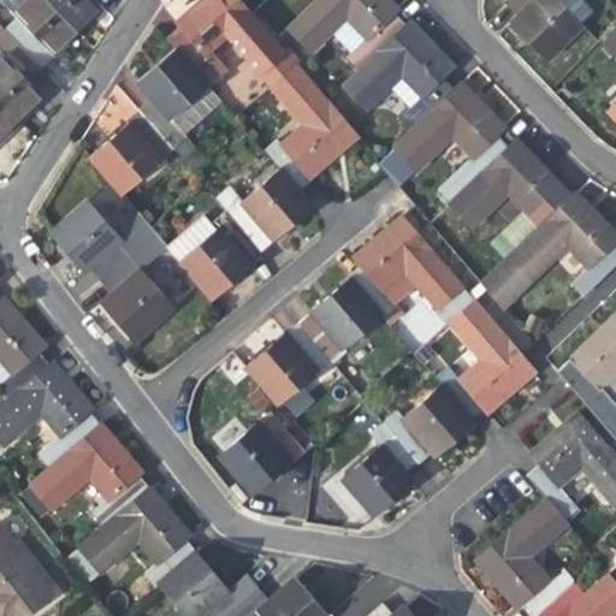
[(47,0),(25,0),(13,12),(0,23),(0,25),(4,30),(37,64),(60,42),(75,28),(47,0)]
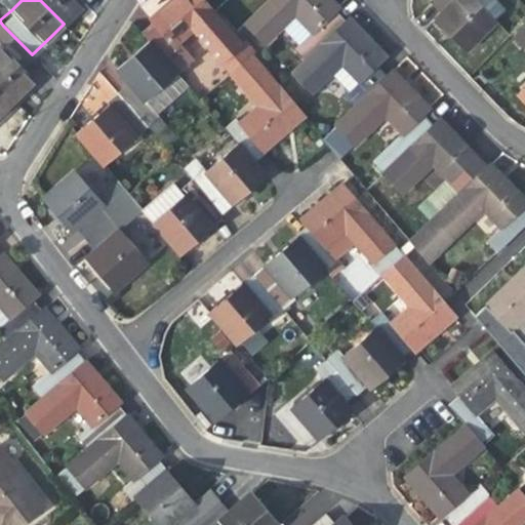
[(85,4),(81,0),(40,0),(64,24),(74,13),(85,4)]
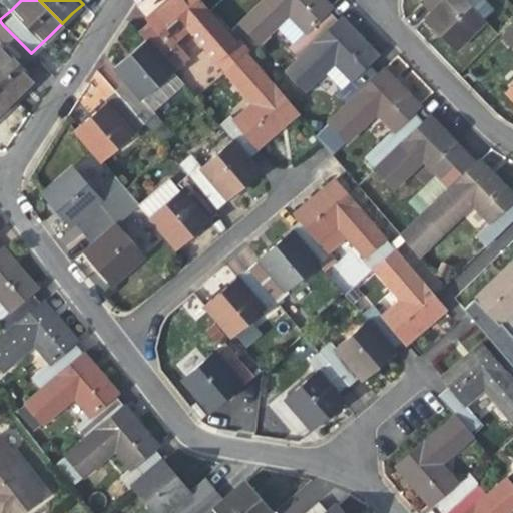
[(188,32),(211,12),(200,0),(166,0),(145,18),(148,21),(170,47),(175,43),(188,32)]
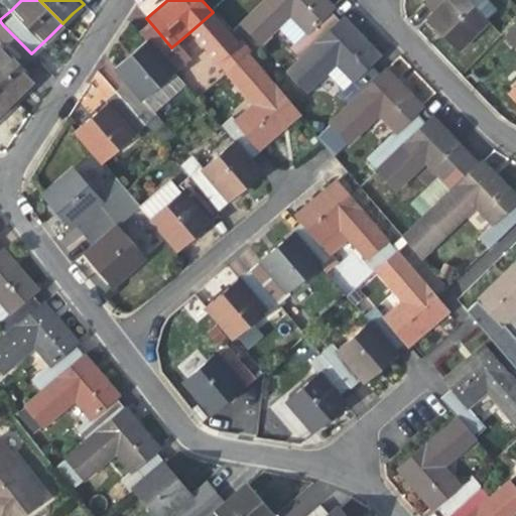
[(306,33),(330,10),(333,8),(325,0),(266,0),(242,23),(260,42),(289,15),(306,33)]
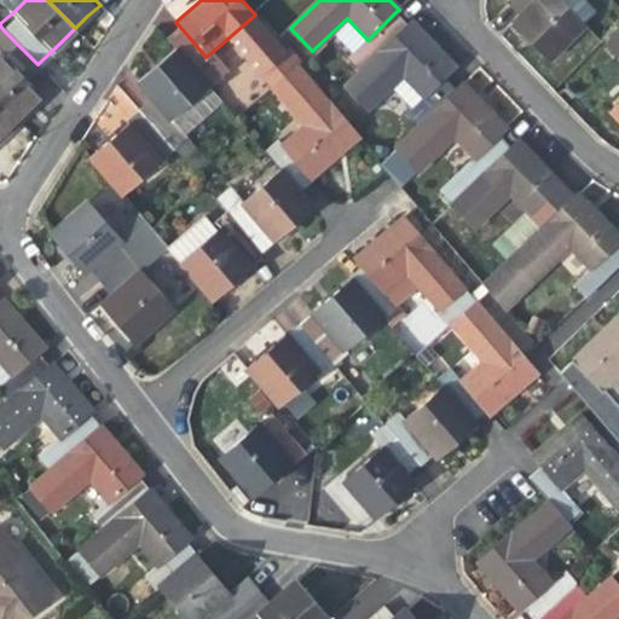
[(505,0),(520,15),(534,0),(563,0),(583,21),(594,11),(583,0),(505,0)]
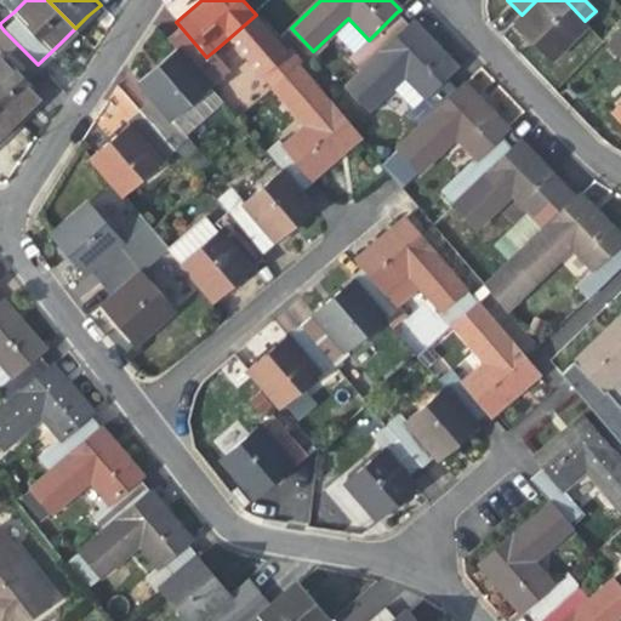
[(588,24),(585,21),(565,0),(536,0),(522,15),(513,22),(533,43),(551,61),(588,24)]
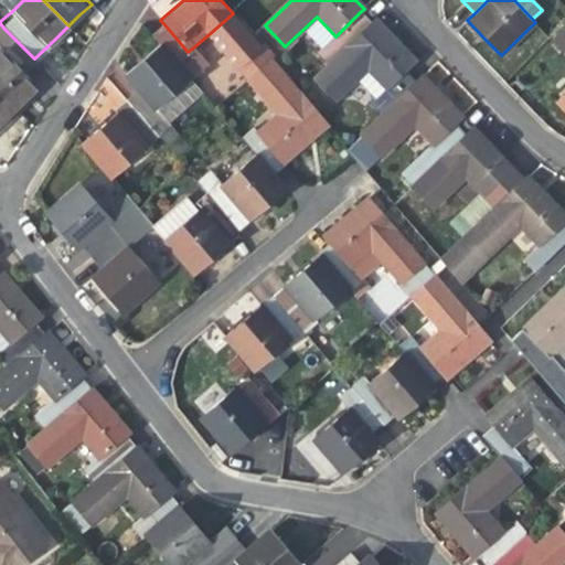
[(0,21),(12,11),(6,4),(0,7),(0,21)]
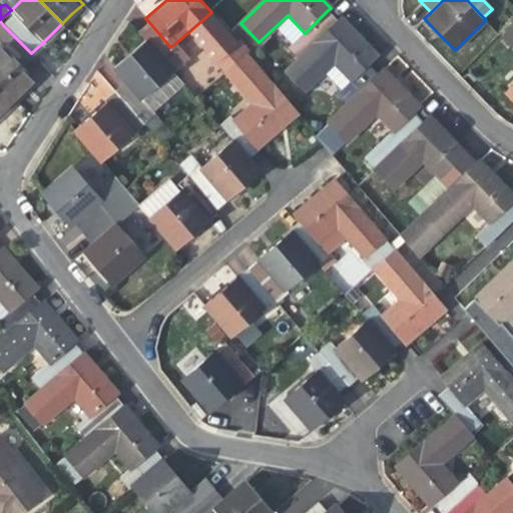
[(339,21),(328,10),(305,33),(289,48),(300,59),(339,21)]
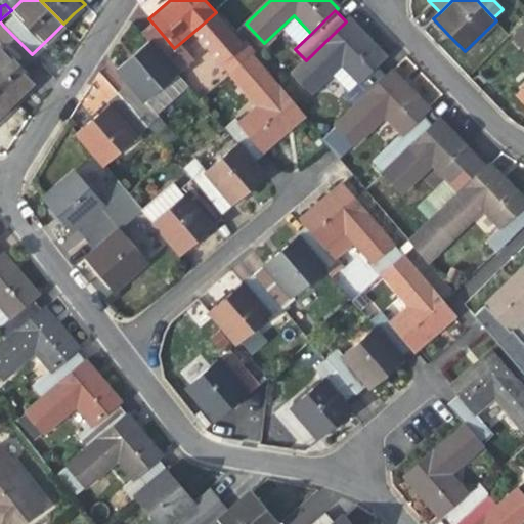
[(212,54),(235,35),(216,12),(192,33),(212,54)]
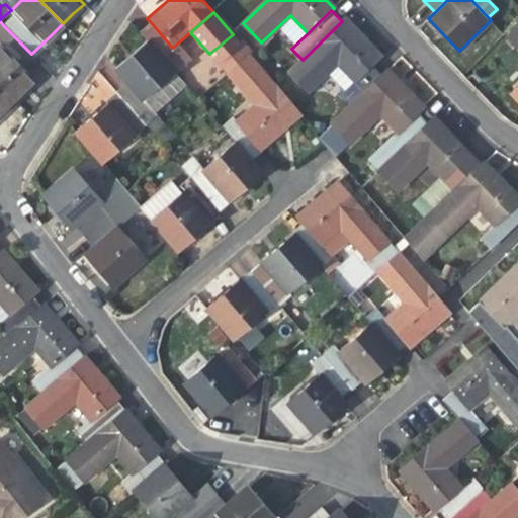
[(345,90),(372,64),(380,56),(364,38),(345,19),(342,21),(303,60),(289,73),(308,92),(328,73),(345,90)]
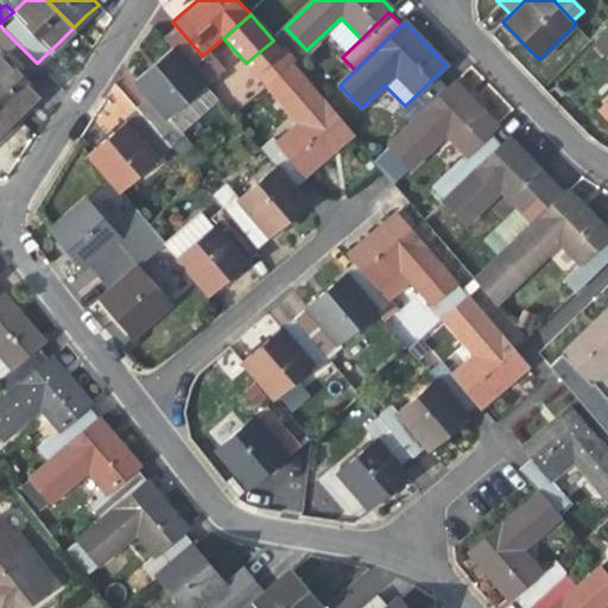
[(175,46),(190,65),(202,56),(176,25),(164,36),(175,46)]
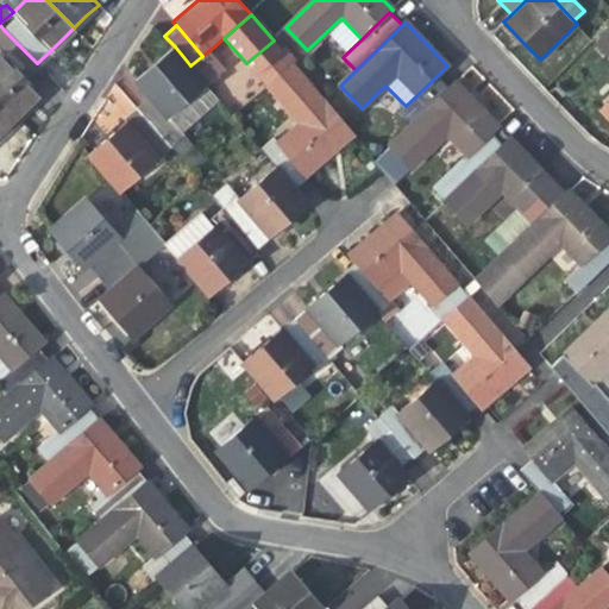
[(606,57),(608,54),(608,27),(592,43),(606,57)]
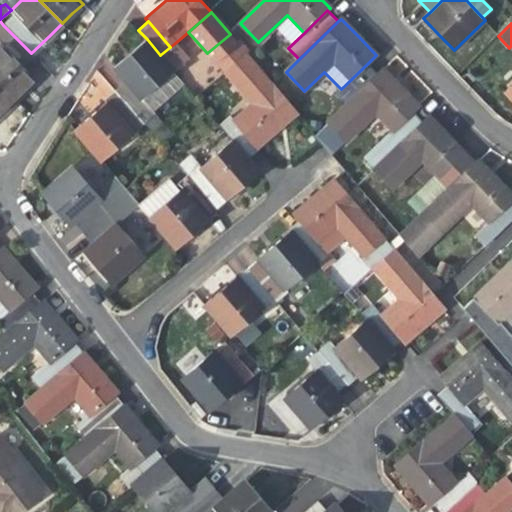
[(34,56),(31,53),(3,25),(0,27),(0,40),(3,44),(0,47),(0,82),(15,97),(24,88),(34,78),(24,67),(34,56)]
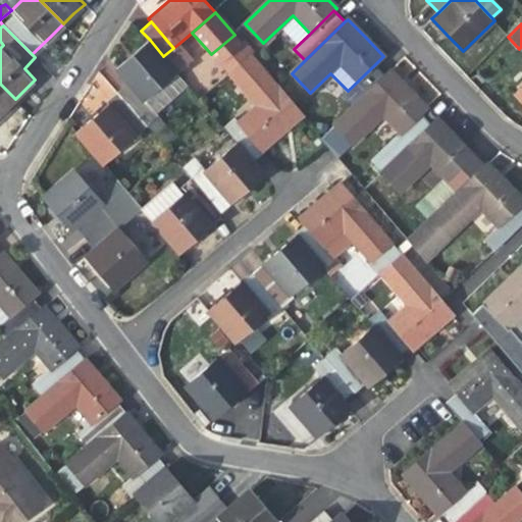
[(251,54),(235,35),(211,54),(227,74),(251,54)]
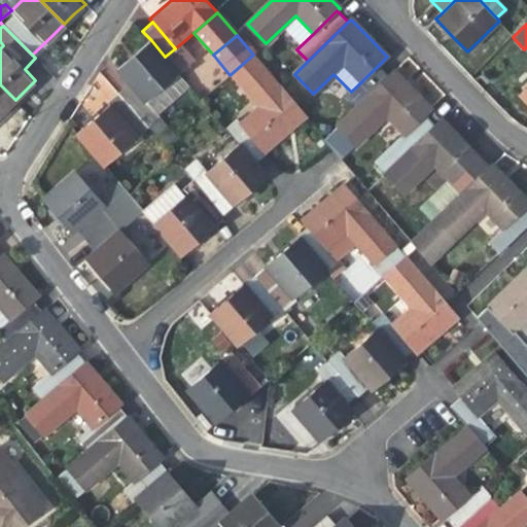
[(117,69),(131,85),(160,118),(187,95),(173,78),(179,73),(165,57),(151,40),(136,54),(117,69)]
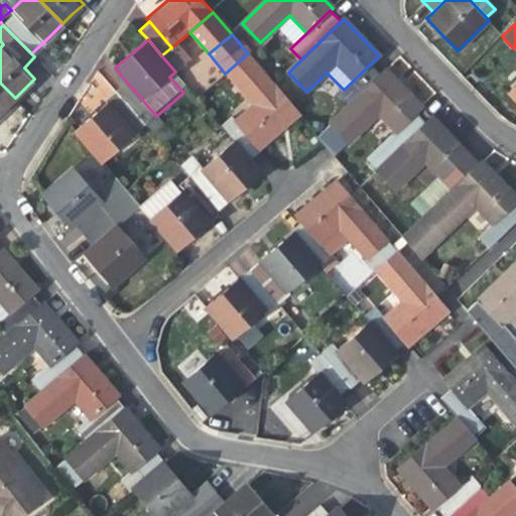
[(176,43),(171,47),(161,55),(175,72),(178,75),(192,62),(176,43)]
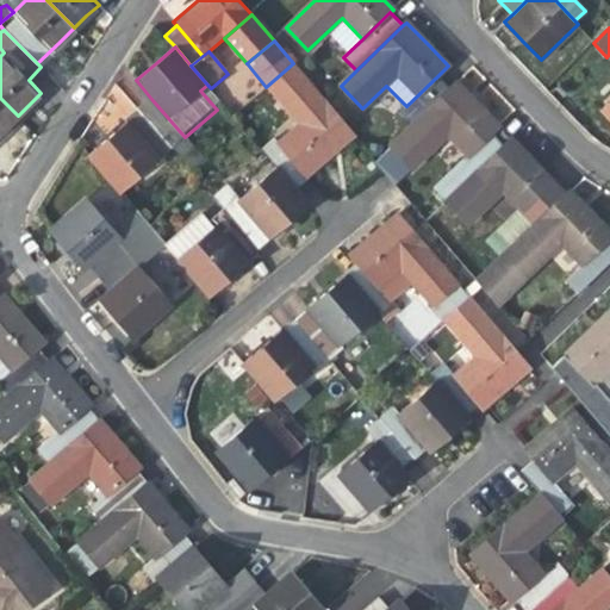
[(266,87),(297,123),(324,99),(293,63),(266,87)]
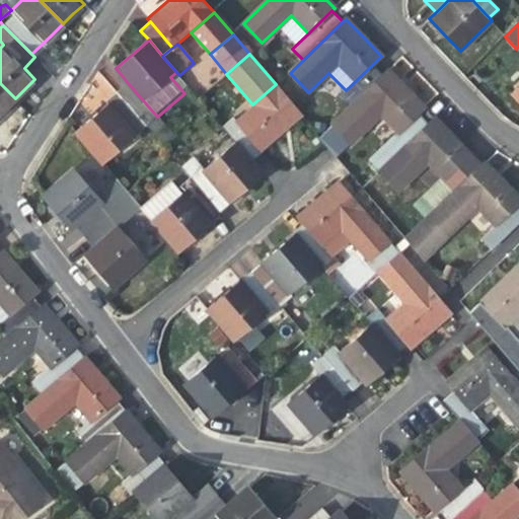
[(384,75),(373,64),(346,90),(339,97),(350,108),(384,75)]
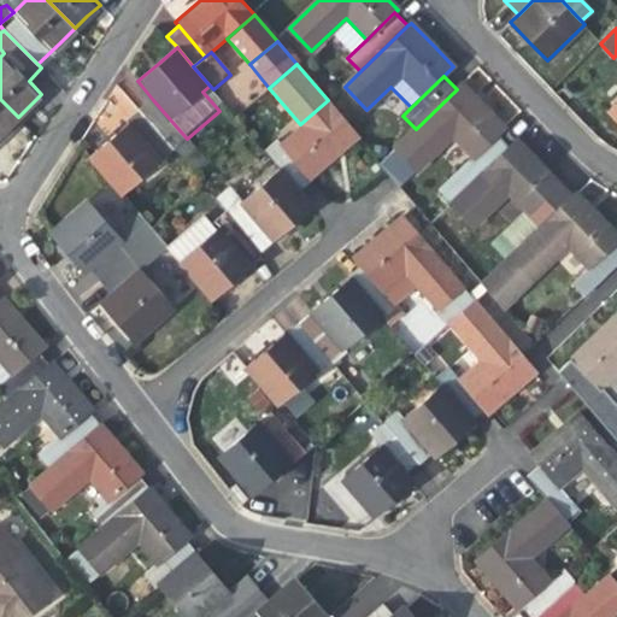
[(474,159),(499,134),(505,129),(486,109),(462,84),(457,89),(416,129),(397,147),(418,170),(452,137),(474,159)]
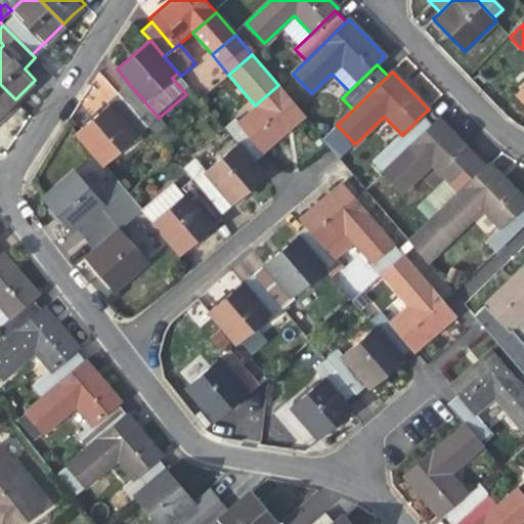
[(0,114),(5,110),(15,99),(0,84),(0,114)]
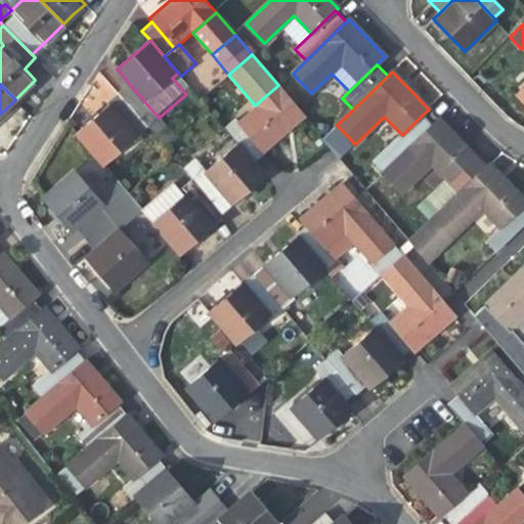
[(148,127),(159,118),(130,85),(120,93),(148,127)]
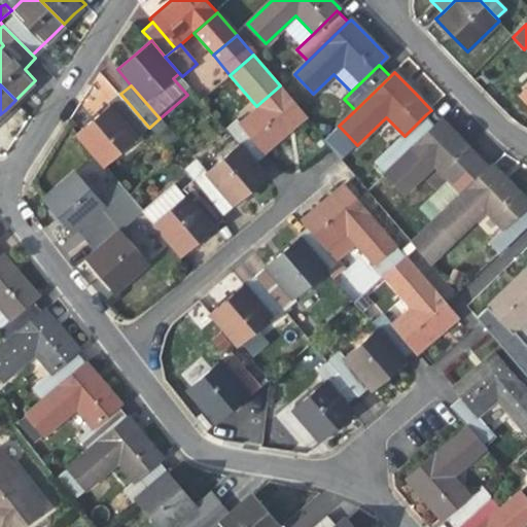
[(256,106),(239,120),(266,152),(286,134),(307,117),(280,85),(256,106)]
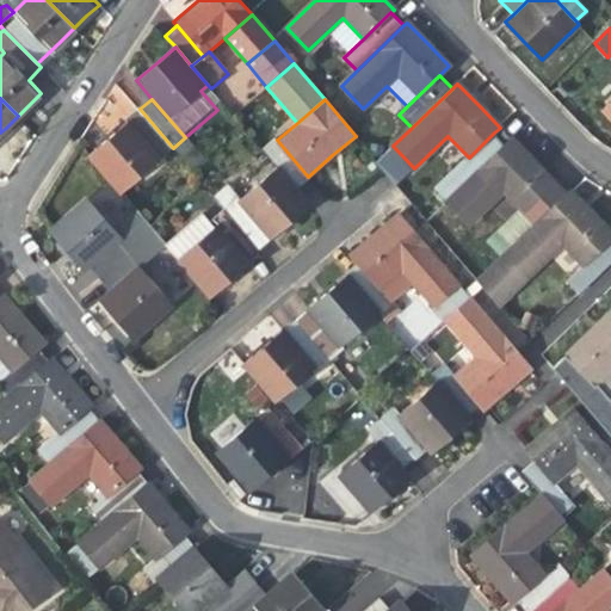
[(122,191),(173,148),(140,109),(117,129),(88,153),(122,191)]
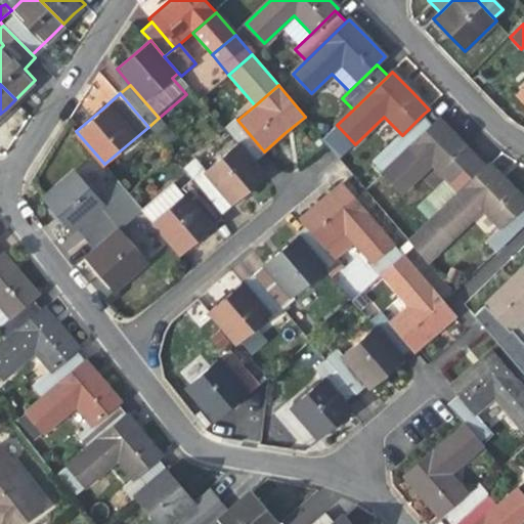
[(435,125),(424,114),(402,135),(374,162),(385,173),(435,125)]
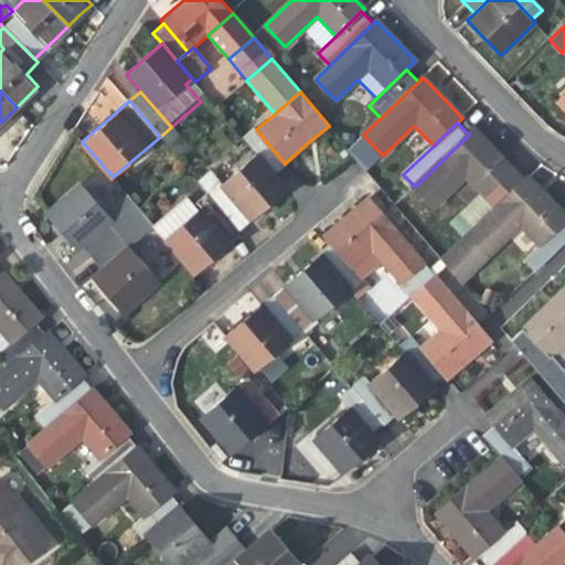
[(285,163),(256,129),(253,126),(242,136),(256,153),(273,172),(285,163)]
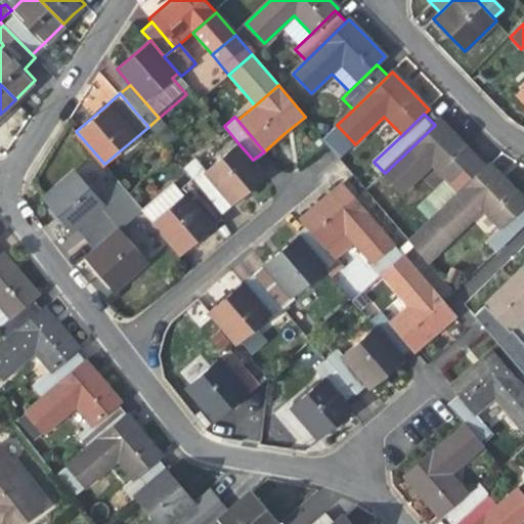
[(173,135),(159,118),(148,127),(163,143),(173,135)]
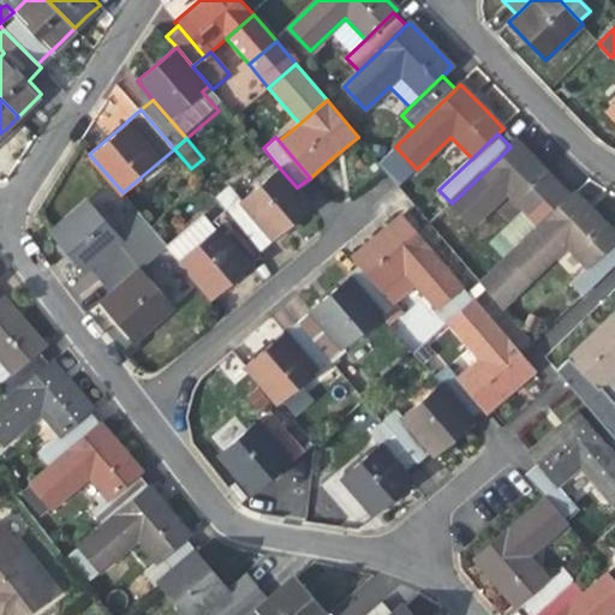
[(526,215),(551,191),(557,185),(537,163),(515,142),(511,147),(452,203),(472,225),(506,193),(526,215)]
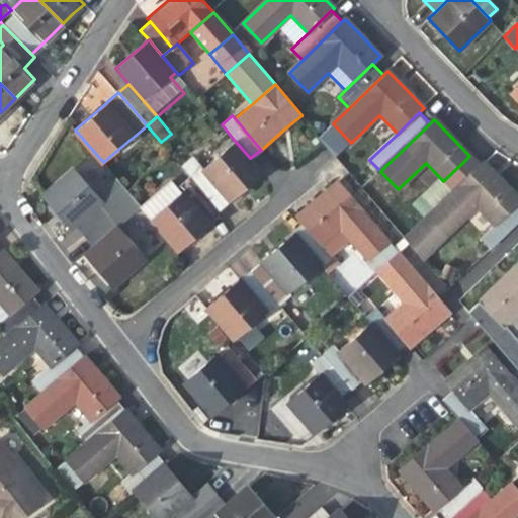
[(203,167),(229,197),(231,200),(247,186),(263,173),(250,158),(235,141),(203,167)]
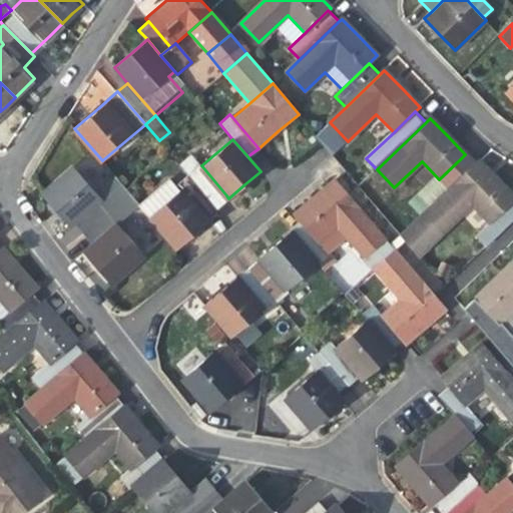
[(226,195),(201,165),(190,153),(178,163),(188,174),(214,205),(226,195)]
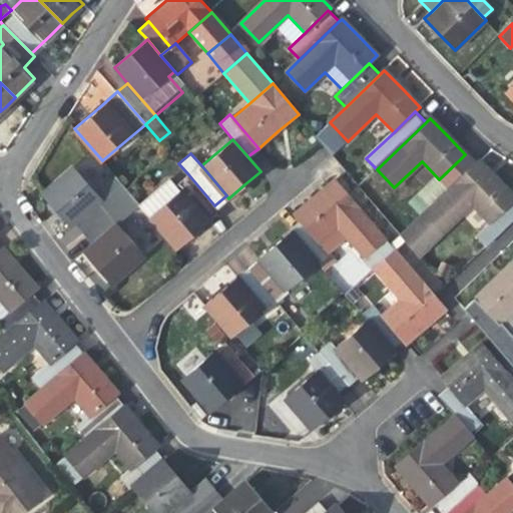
[(471,170),(460,159),(439,179),(429,189),(440,200),(471,170)]
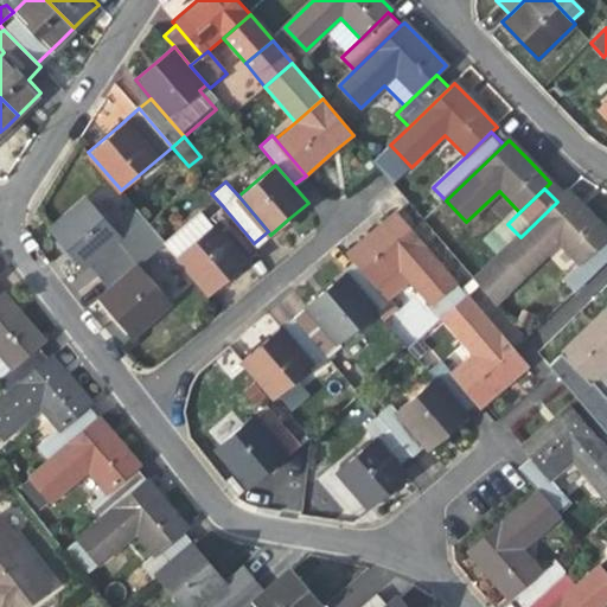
[(576,264),(606,235),(606,230),(590,215),(568,191),(557,202),(521,237),(503,254),(524,275),(557,244),(576,264)]
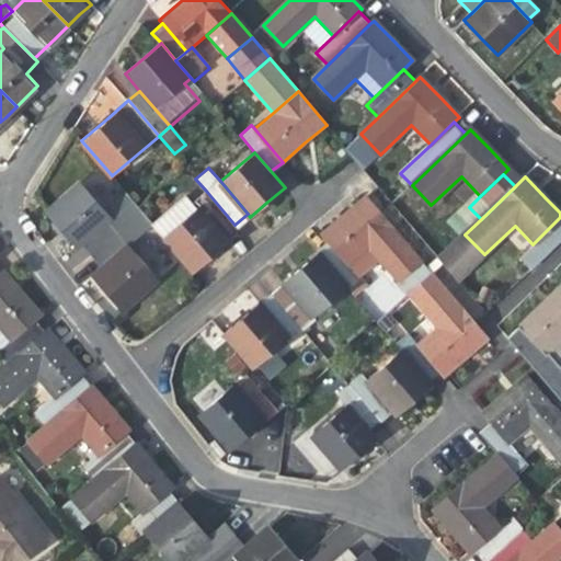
[(76,249),(81,244),(111,219),(80,183),(45,212),(45,213),(60,231),(76,249)]
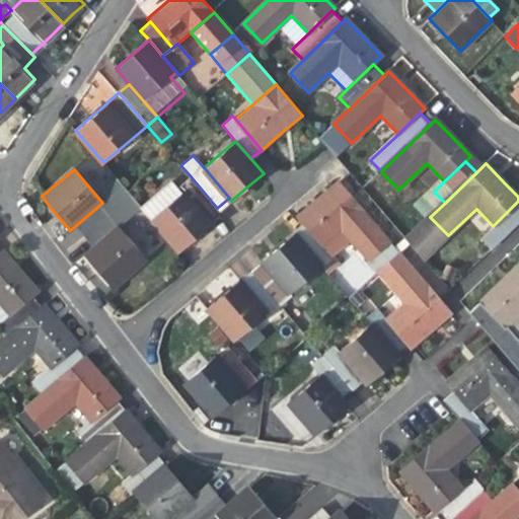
[(182,193),(207,222),(220,211),(217,208),(191,176),(177,188),(182,193)]
